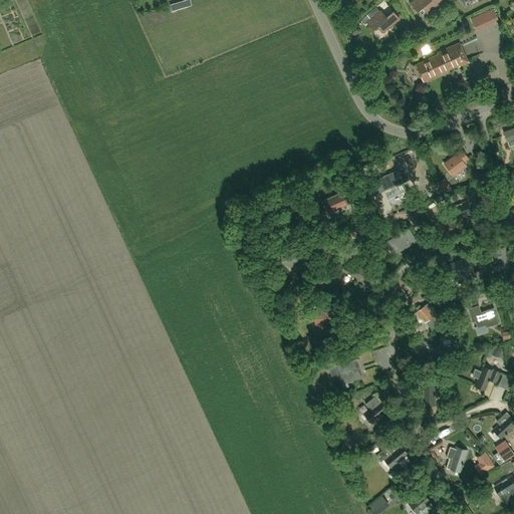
[(415,0),(412,3),(417,10),(422,7),(428,13),(443,0),(445,1),(446,0),(415,0)]
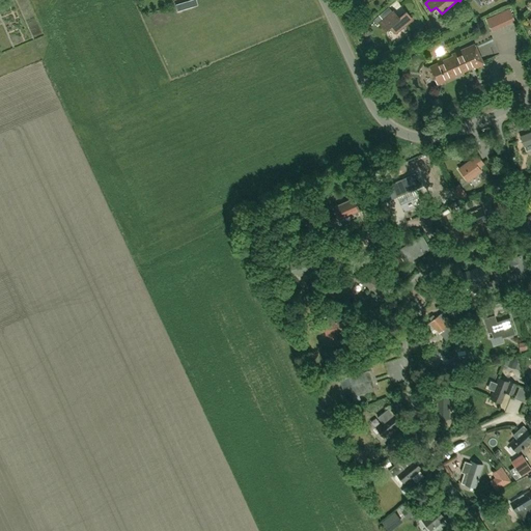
[(509,8),(498,14),(503,26),(514,21),(509,8)]
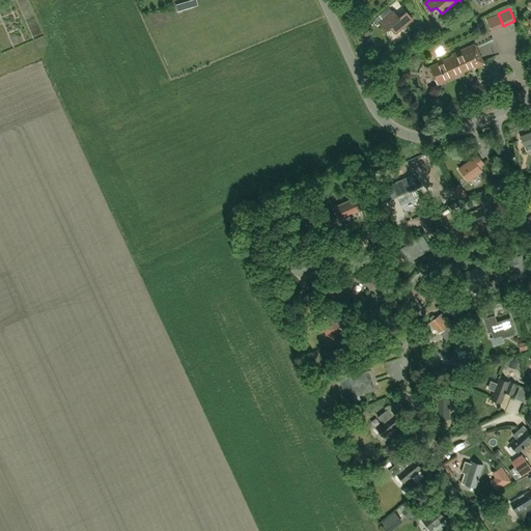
[(383,20),(379,16),(372,21),(376,25),(379,23),(380,23),(385,30),(390,26),(396,33),(412,20),(407,12),(399,18),(393,11),(383,20)]
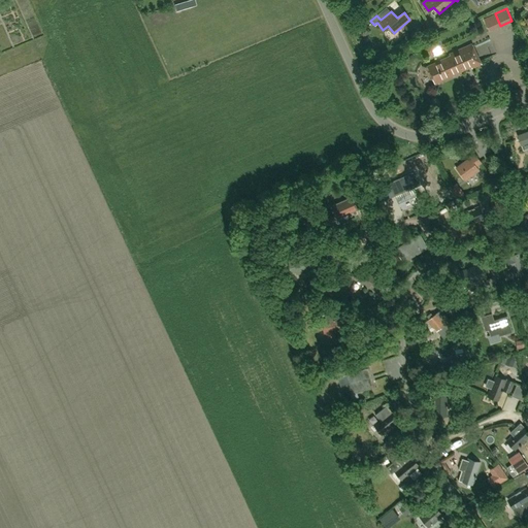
[(481,63),(472,43),(450,54),(451,56),(428,66),(435,83),(448,76),(449,73),(462,67),(465,68),(469,66),(468,65),(471,64),(472,67),(481,63)]
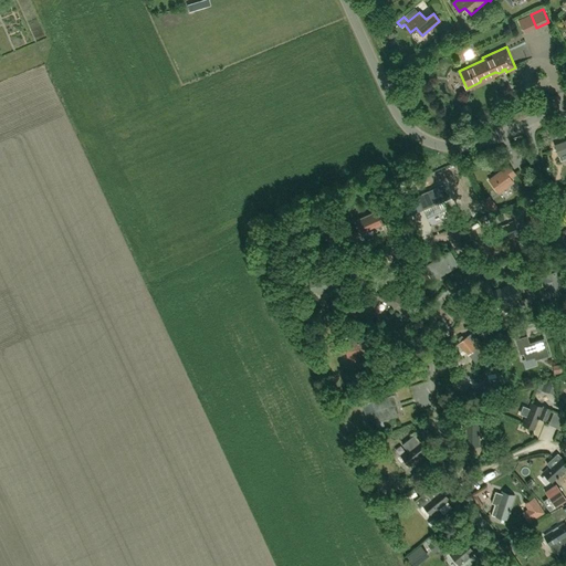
[(565,140),(555,145),(559,159),(565,157),(565,140)]
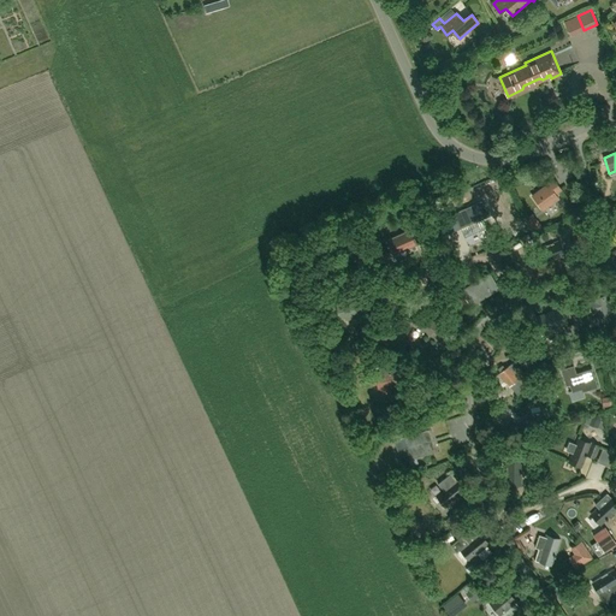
[(556,195),(561,190),(554,179),(531,196),(543,212),(558,199),(556,195)]
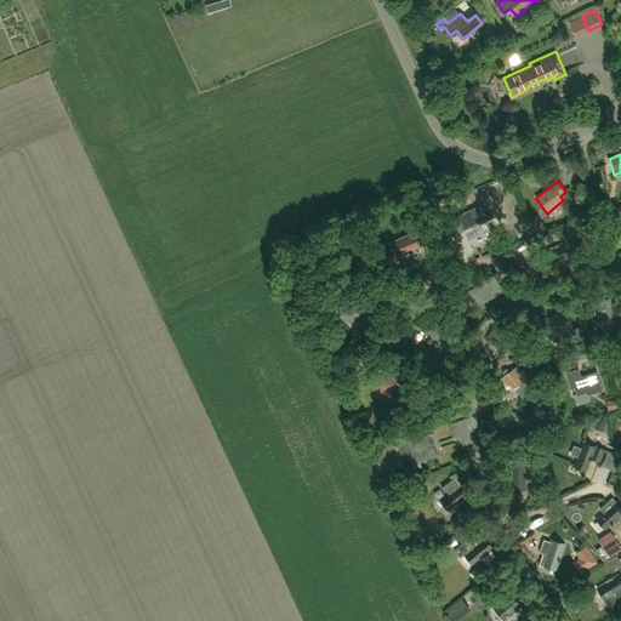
[(478,206),(457,216),(463,231),(485,221),(478,206)]
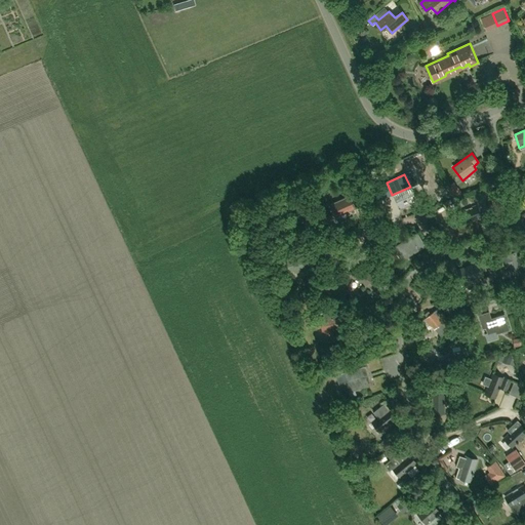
[(354,208),(349,197),(329,205),(335,217),(354,208)]
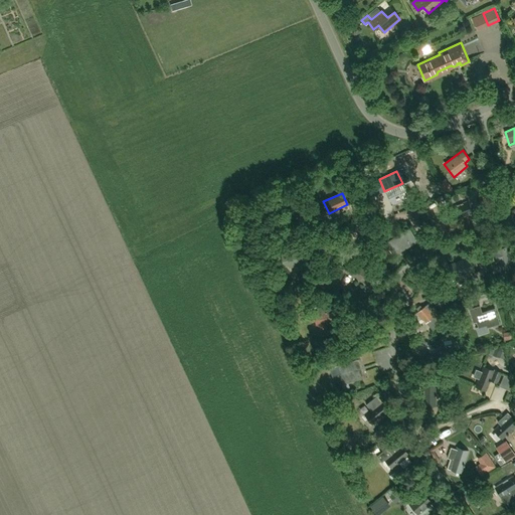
[(387,242),(384,237),(378,240),(383,250),(388,247),(393,254),(416,241),(409,229),(387,242)]
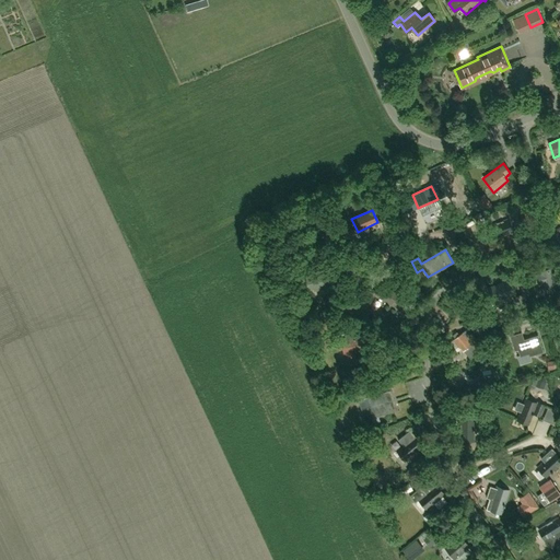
[(555,284),(555,282),(557,281),(555,272),(551,273),(550,269),(539,272),(539,273),(535,275),(538,286),(544,284),(545,288),(555,284)]
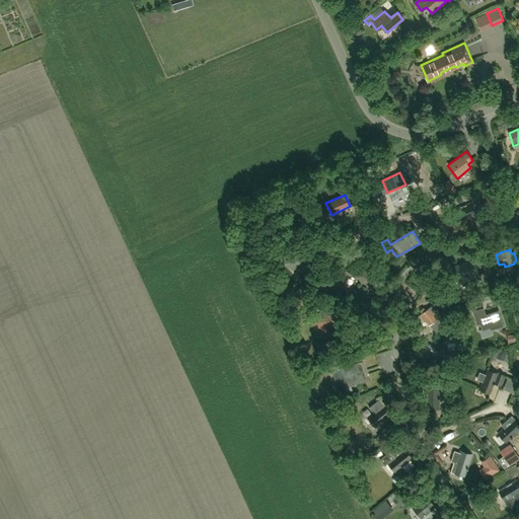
[(293,253),(293,255),(283,256),(285,271),(309,266),(306,250),(293,253)]
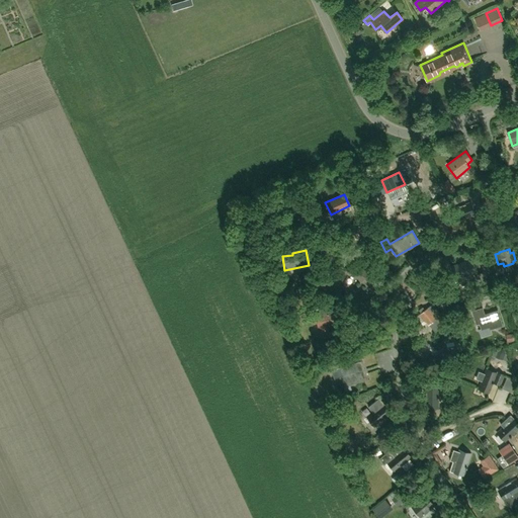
[(451,267),(456,280),(477,272),(471,259),(451,267)]
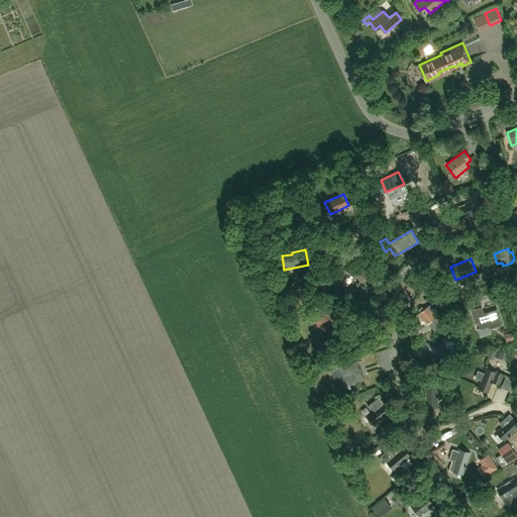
[(351,263),(345,271),(362,281),(364,278),(369,281),(374,273),(368,270),(367,272),(351,263)]
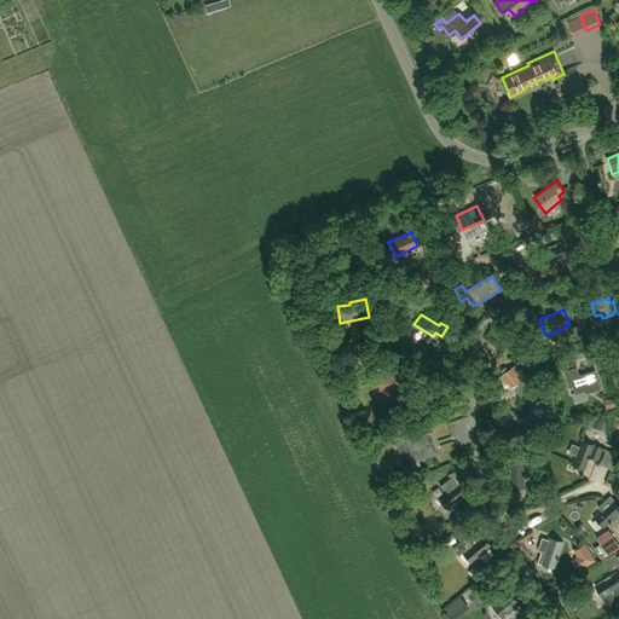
[(577,325),(567,329),(572,341),(582,337),(577,325)]
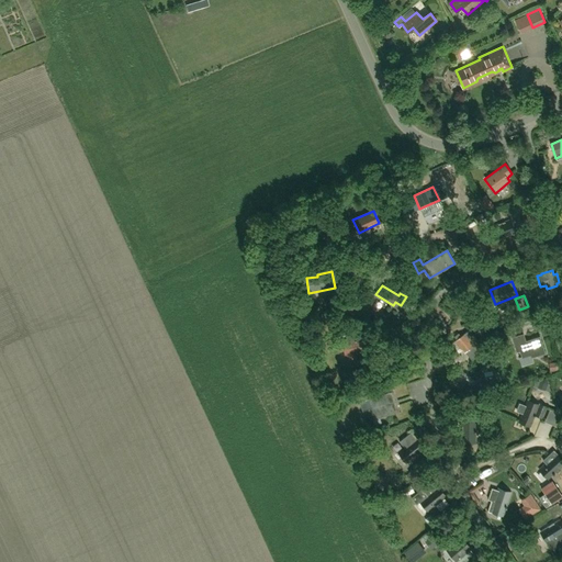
[(337,344),(338,349),(343,348),(345,356),(366,350),(361,333),(346,337),(347,341),(337,344)]
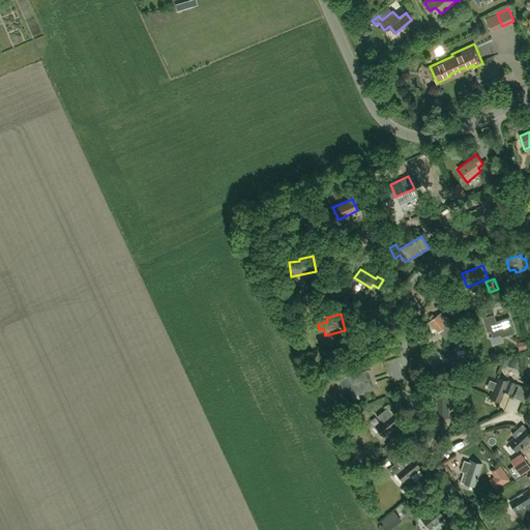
[(450,323),(446,326),(438,315),(430,322),(438,332),(443,328),(445,330),(443,332),(447,337),(457,331),(450,323)]
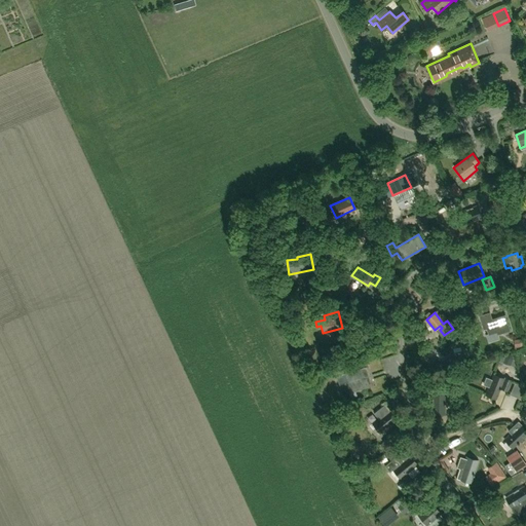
[(489,313),(479,316),(483,330),(486,329),(488,335),(496,332),(497,335),(510,331),(504,315),(491,320),(489,313)]
